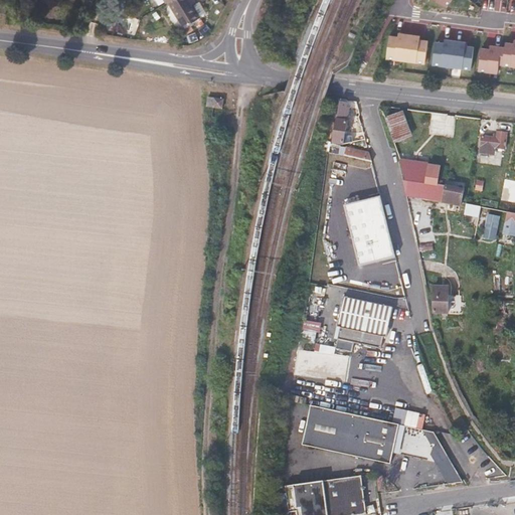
[(193,5),(189,0),(171,0),(169,1),(184,27),(201,17),(193,5)]
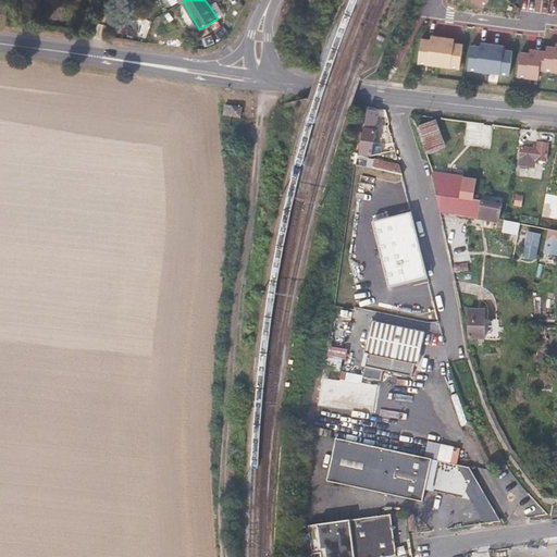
[(490,0),(467,0),(483,11),(490,0)]
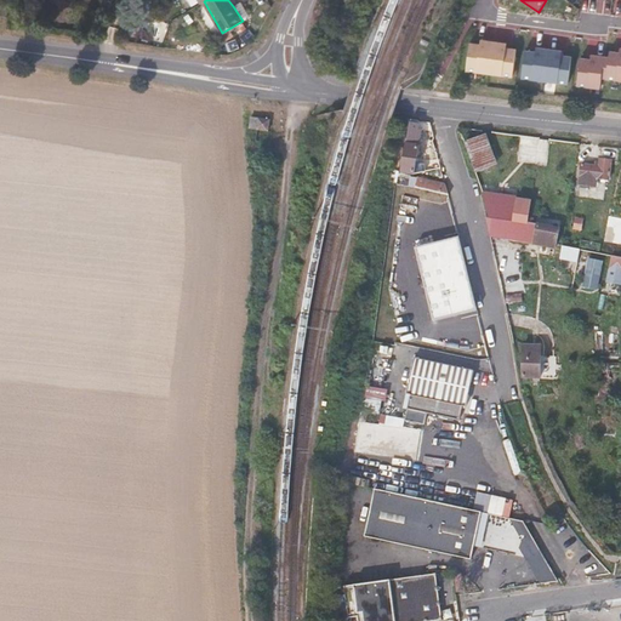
[(468,40),(463,73),(600,91),(603,80),(620,83),(620,50),(605,49),(604,58),(468,40)]
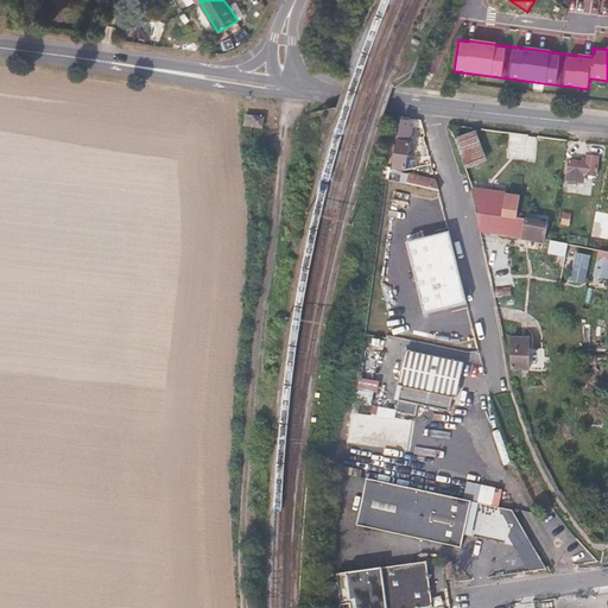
[(406,160),(415,121),(399,118),(392,158),(406,160)]
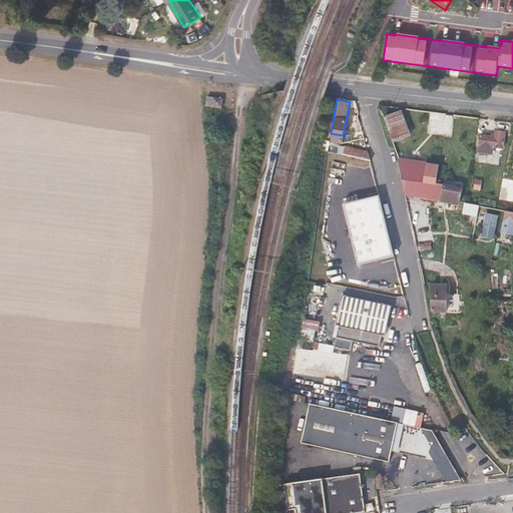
[(226,111),(226,100),(215,100),(215,111),(226,111)]
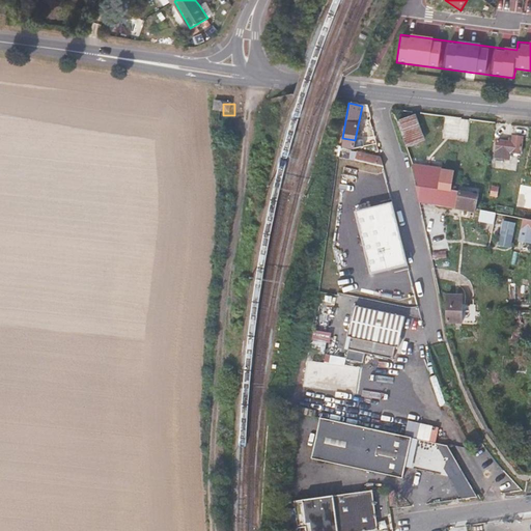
[(419,145),(409,119),(396,123),(406,150),(419,145)]
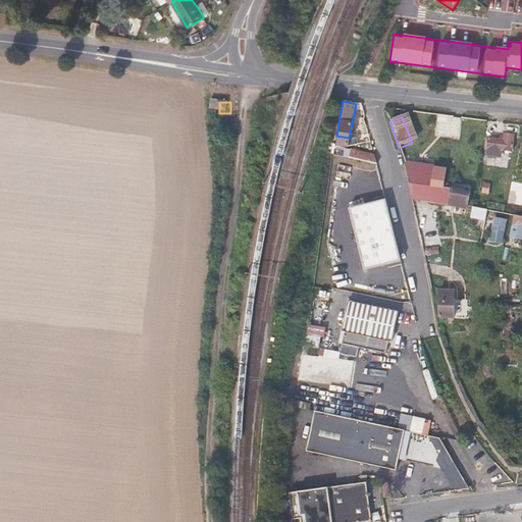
[(519,131),(520,123),(506,121),(505,128),(519,131)]
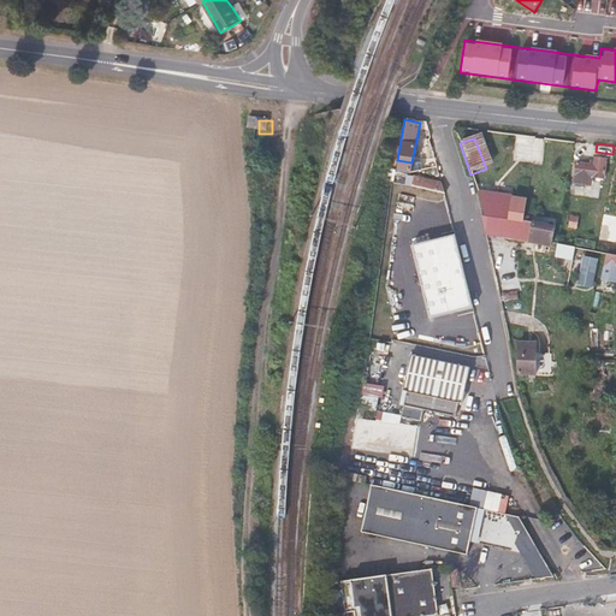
[(603,179),(604,160),(593,160),(593,163),(587,163),(586,166),(575,165),(572,184),(590,187),(590,179),(603,179)]
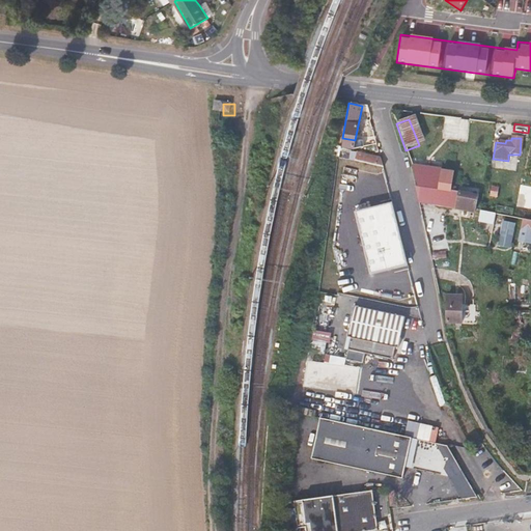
[(384,163),(380,150),(357,143),(356,147),(352,146),(350,152),(384,163)]
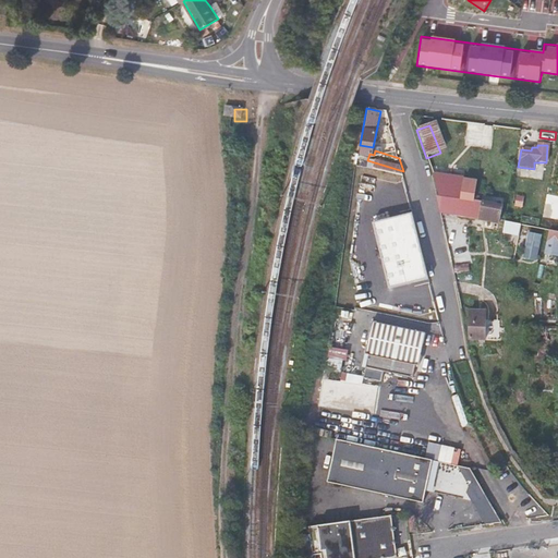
[(470,218),(473,198),(475,183),(434,181),(436,202),(438,211),(470,218)]
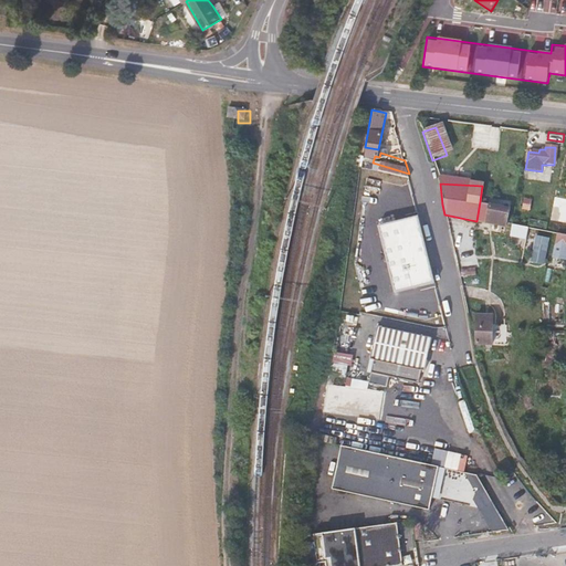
[(505,228),(507,210),(485,206),(485,201),(480,201),(477,221),(505,228)]
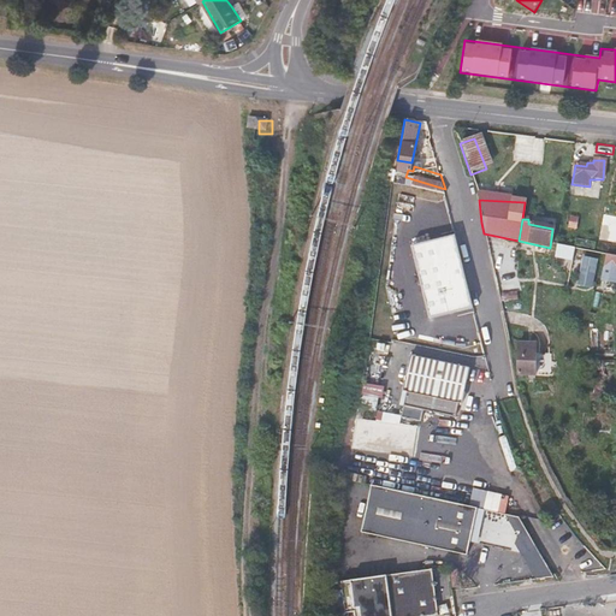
[(408,284),(414,242),(384,237),(377,279),(408,284)]
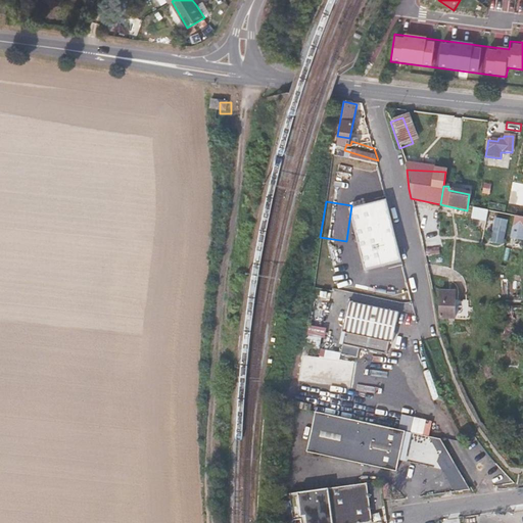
[(494,221),(488,220),(489,212),(476,210),(474,227),(493,230),(494,221)]
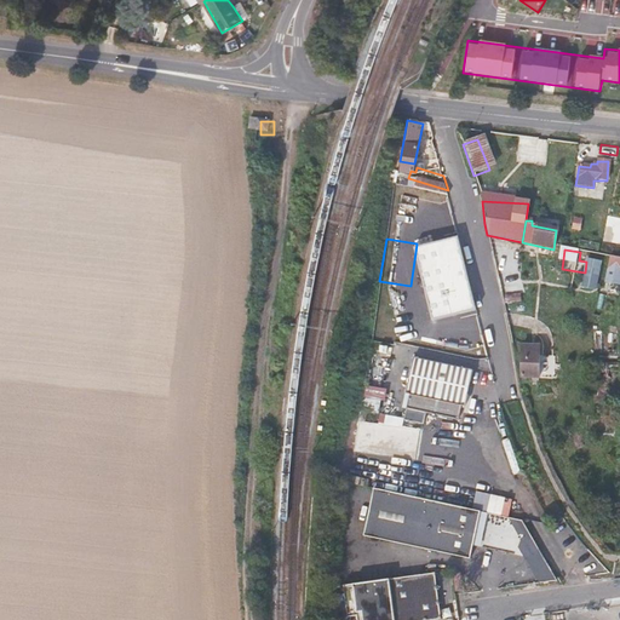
[(619,259),(610,258),(608,271),(619,273),(619,259)]
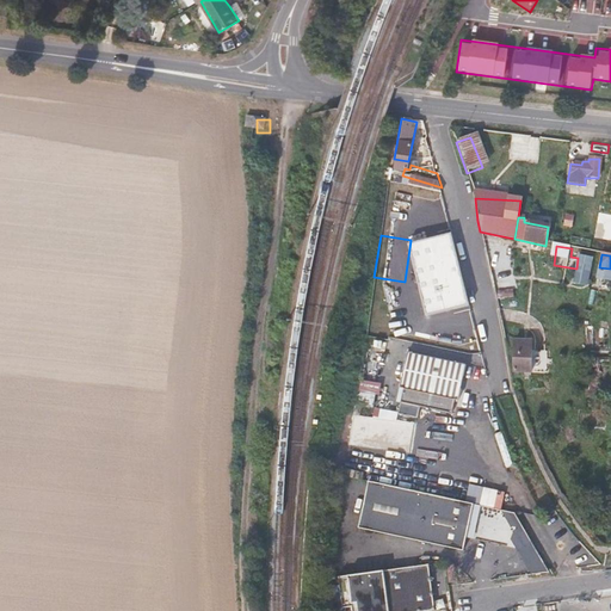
[(389,333),(390,322),(374,320),(374,329),(389,333)]
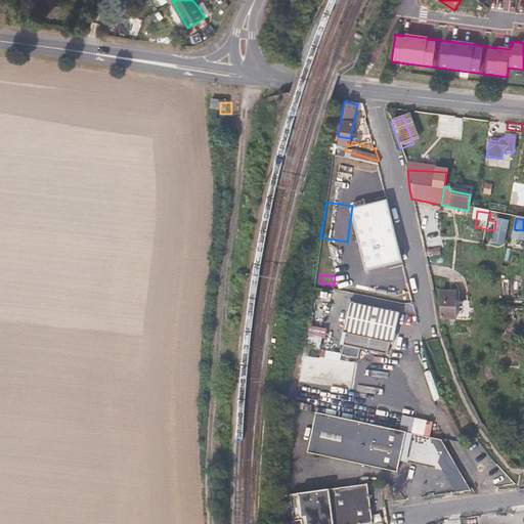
[(455,320),(456,301),(456,294),(441,293),(441,320),(455,320)]
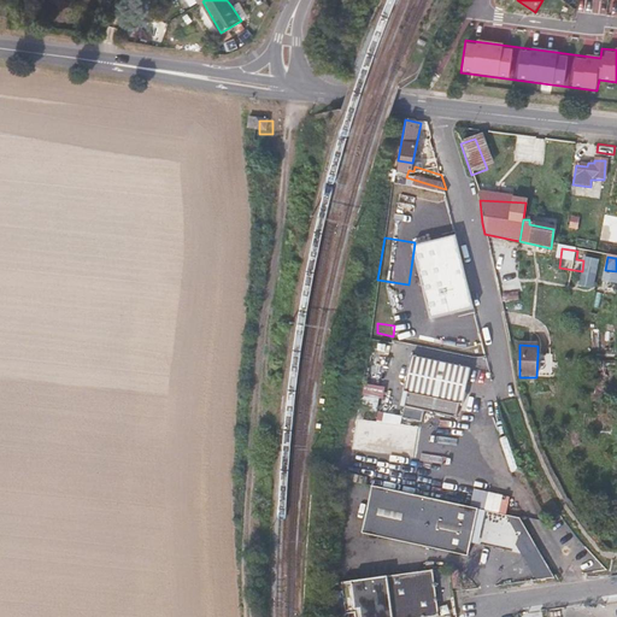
[(462,403),(469,365),(411,352),(403,388),(407,389),(404,403),(454,415),(457,401),(462,403)]
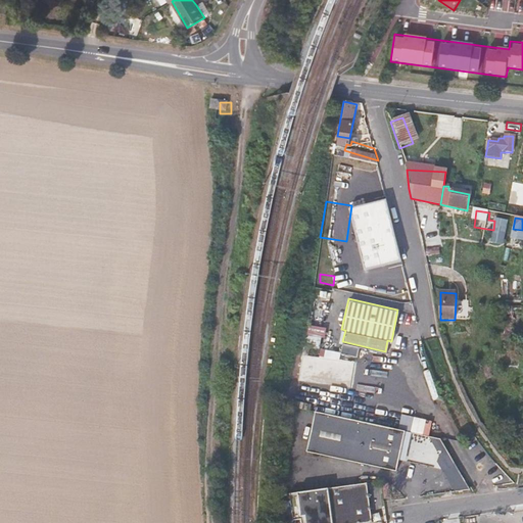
[(469,320),(469,300),(456,300),(455,320),(469,320)]
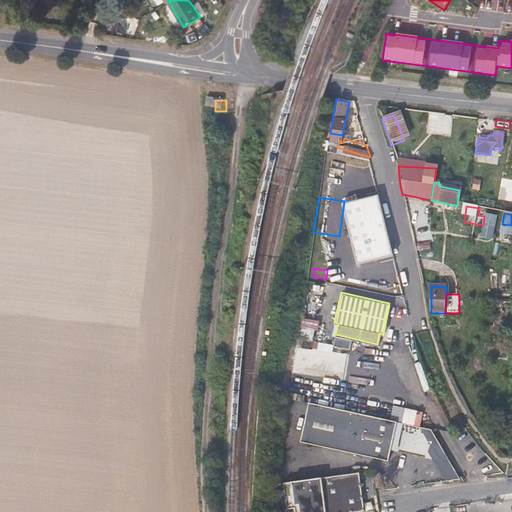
[(394,460),(403,419),(316,399),(306,439),(394,460)]
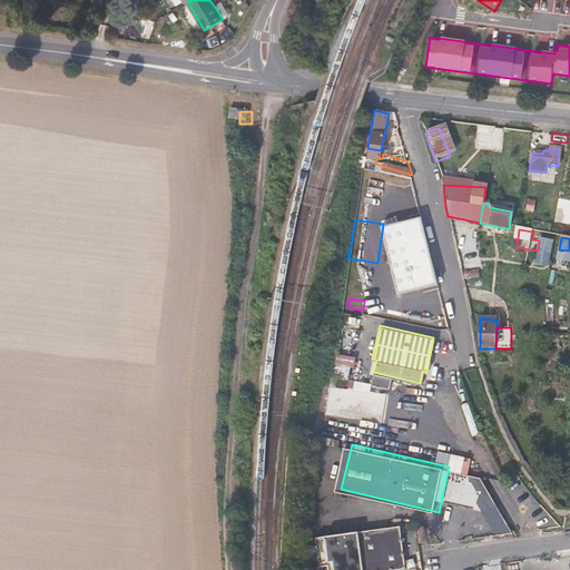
[(475,502),(497,539),(510,531),(489,494),(475,502)]
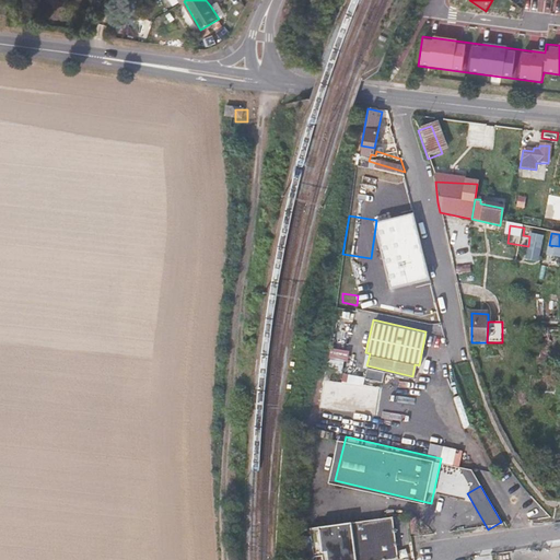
[(395,559),(404,559),(398,514),(317,525),(321,555),(327,556),(327,559),(395,559)]
